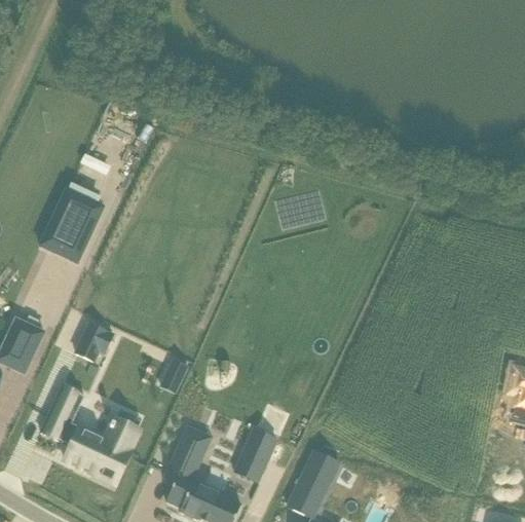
[(67,187),(40,245),(77,262),(105,204),(67,187)]
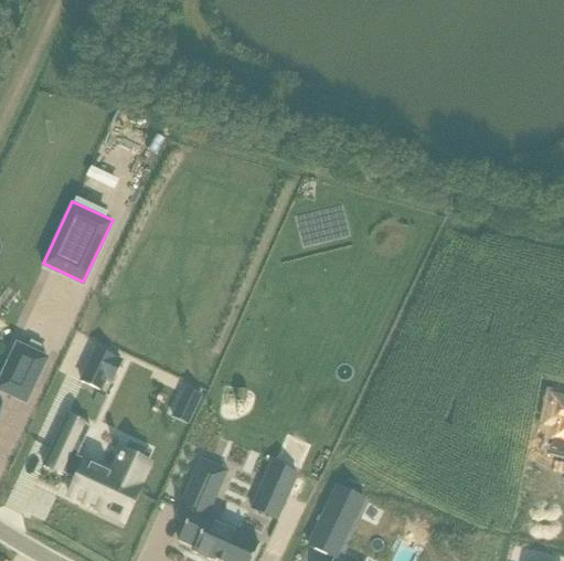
[(48,356),(17,341),(0,377),(0,388),(27,401),(48,356)]
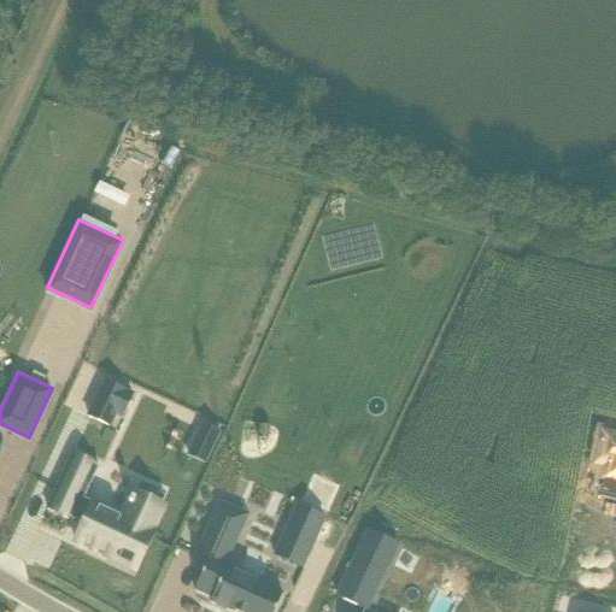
[(105,378),(89,413),(110,422),(116,409),(123,412),(133,392),(128,389),(105,378)]
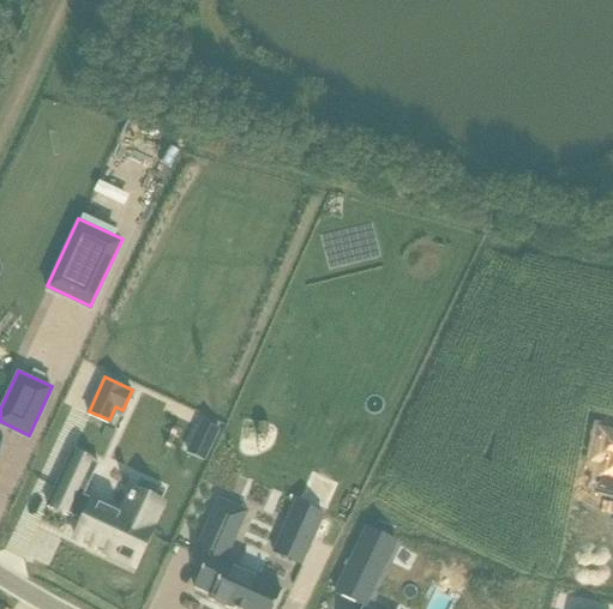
[(203,420),(188,450),(204,458),(218,427),(203,420)]
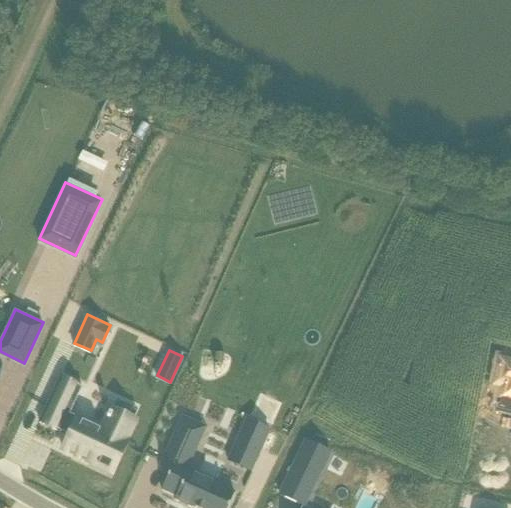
[(510,357),(500,355),(493,382),(502,384),(499,395),(501,396),(498,409),(510,412),(510,357)]
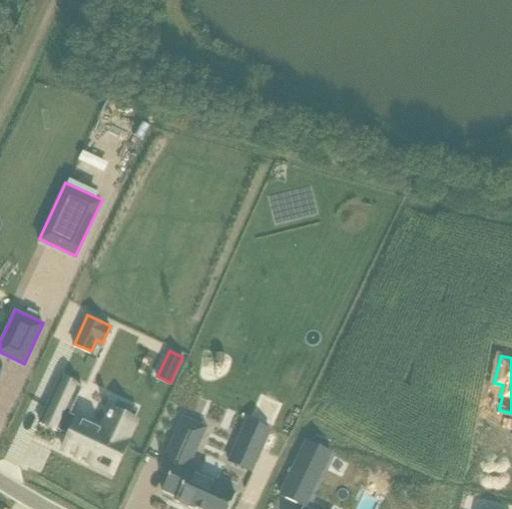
[(61,375),(40,421),(57,429),(57,427),(69,433),(63,447),(88,459),(114,470),(128,441),(124,439),(134,418),(132,417),(112,407),(110,412),(109,411),(106,416),(108,416),(102,429),(77,418),(78,416),(69,412),(82,385),(71,380),(61,375)]
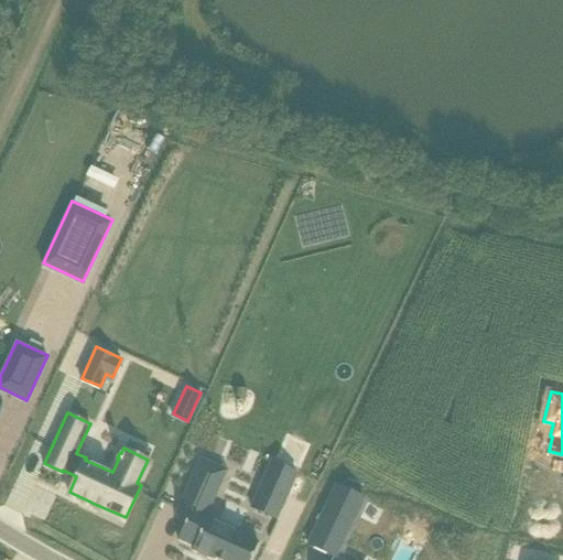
[(201,455),(190,480),(217,492),(227,467),(201,455)]
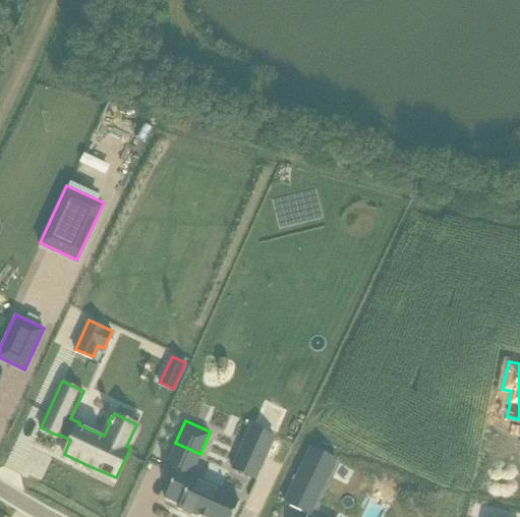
[(243,440),(232,465),(254,475),(274,434),(262,428),(254,445),(243,440)]
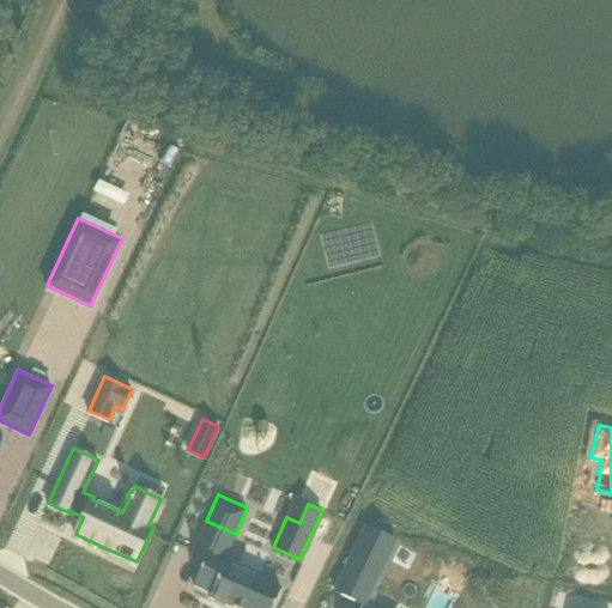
[(365,528),(334,594),(359,606),(391,540),(365,528)]
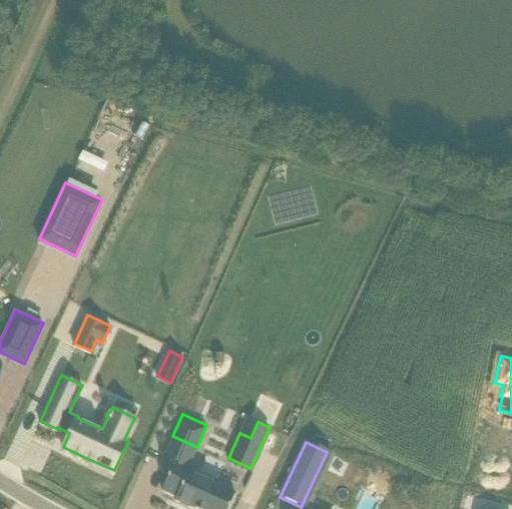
[(169,443),(159,466),(170,471),(162,488),(176,495),(175,498),(192,506),(193,506),(199,508),(227,508),(235,492),(215,483),(217,479),(188,466),(181,463),(186,451),(169,443)]
